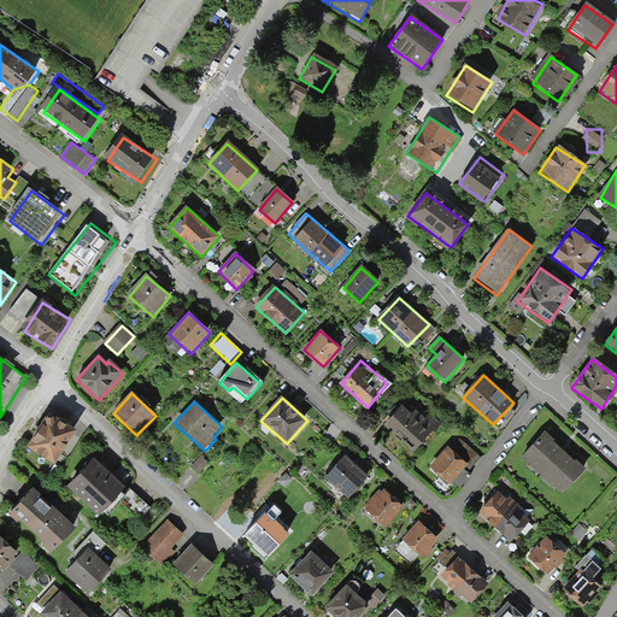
[(382,425),(415,454),(440,425),(418,405),(410,415),(400,406),(382,425)]
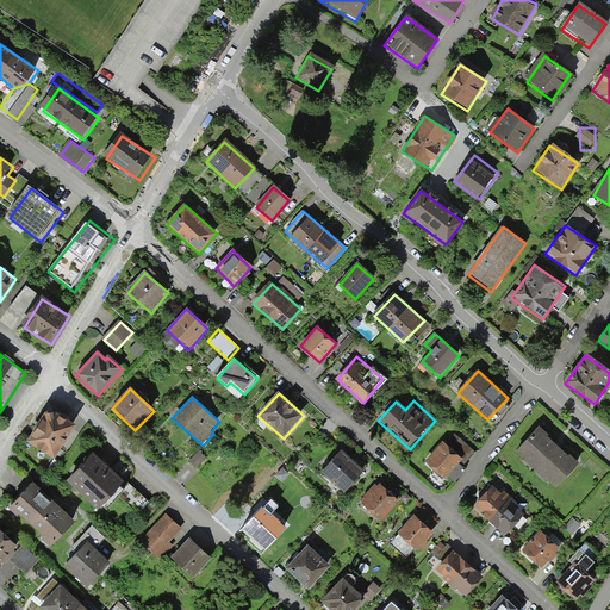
[(27,444),(55,461),(75,429),(47,412),(27,444)]
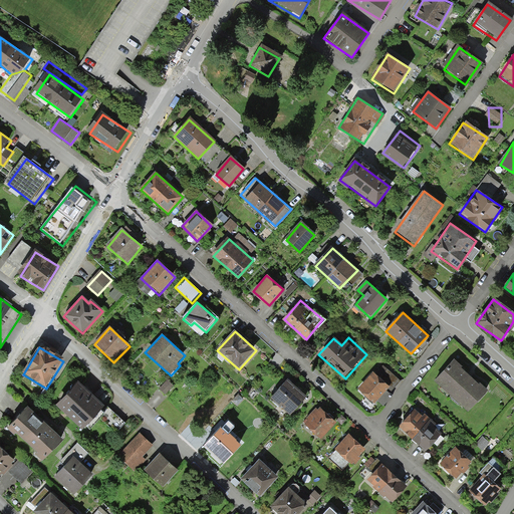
[(436,380),(470,412),(488,392),(481,384),(480,386),(461,368),(462,367),(454,360),(436,380)]
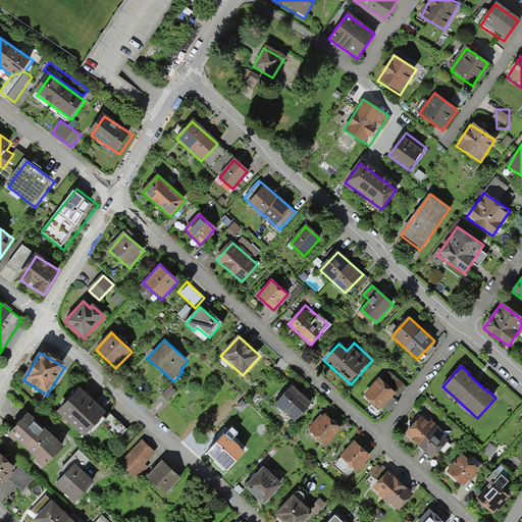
[(364,396),(380,410),(395,394),(379,379),(364,396)]
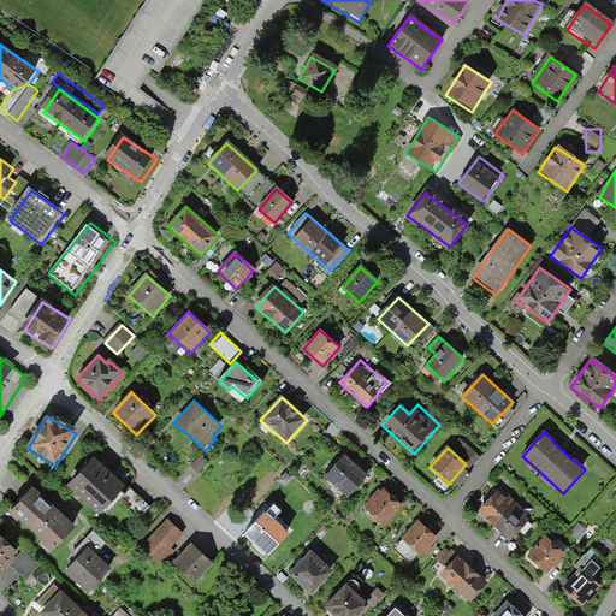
[(347,497),(366,474),(344,455),(325,478),(347,497)]
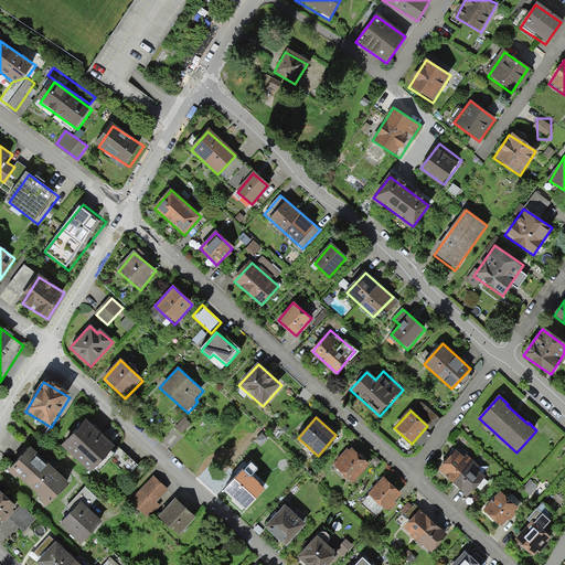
[(183,418),(174,428),(181,434),(191,424),(183,418)]
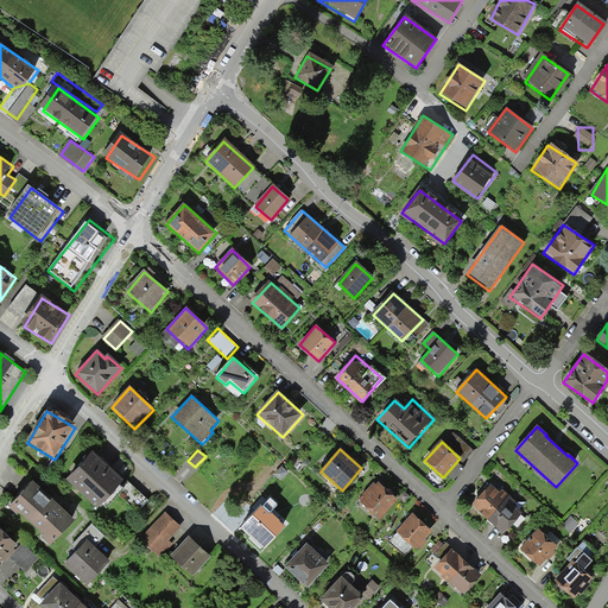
[(120,486),(122,482),(92,454),(67,481),(96,510),(101,505),(106,508),(119,494),(124,489),(122,488),(120,486)]
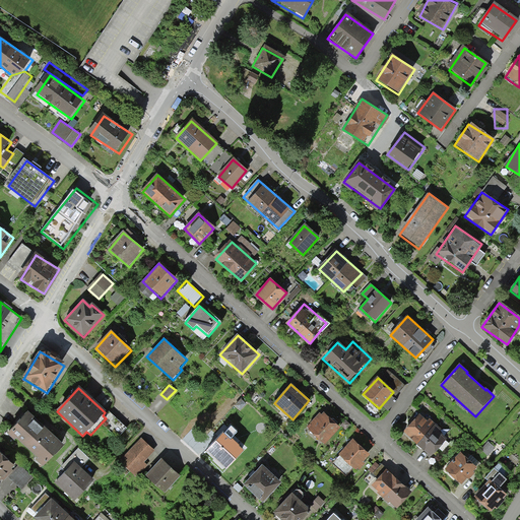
[(325,446),(341,429),(322,411),(306,430),(325,446)]
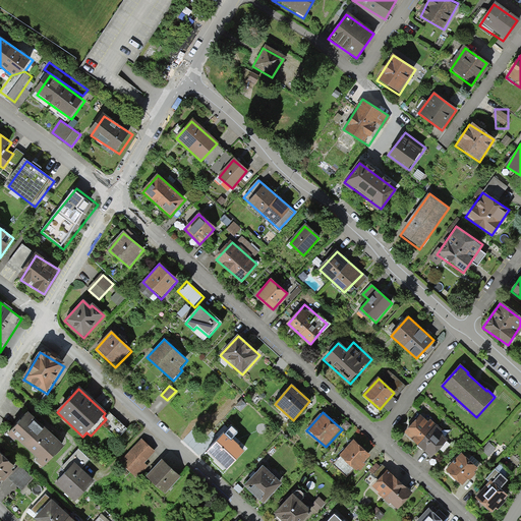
[(35,462),(42,468),(62,446),(27,413),(7,436),(13,442),(15,440),(37,459),(35,462)]
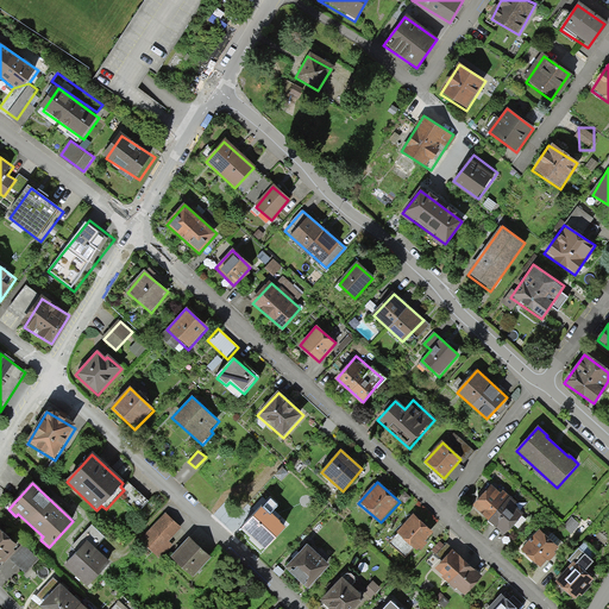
[(124,490),(119,495),(138,514),(149,503),(129,483),(123,489),(124,490)]
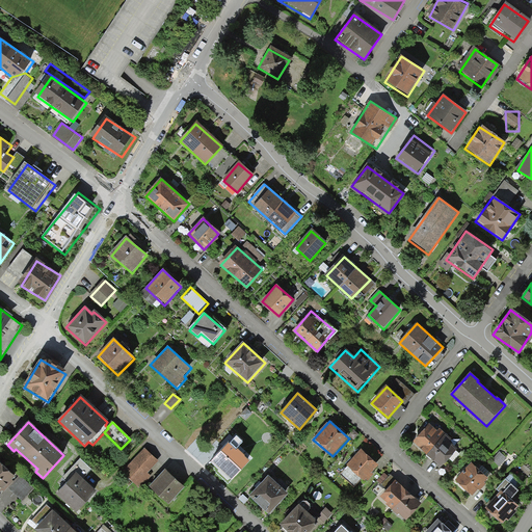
[(413,442),(440,466),(446,458),(456,448),(430,423),(413,442)]
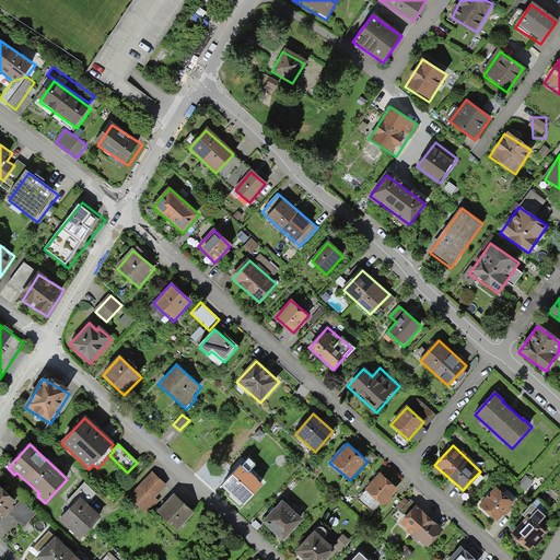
[(243,504),(263,485),(242,466),(223,487),(243,504)]
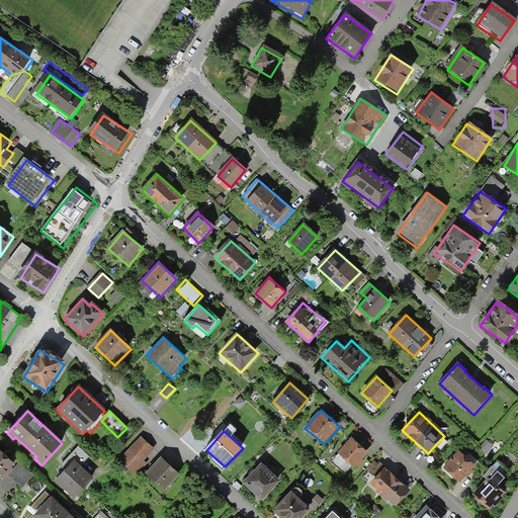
[(118,461),(135,476),(146,463),(144,461),(155,448),(142,436),(118,461)]
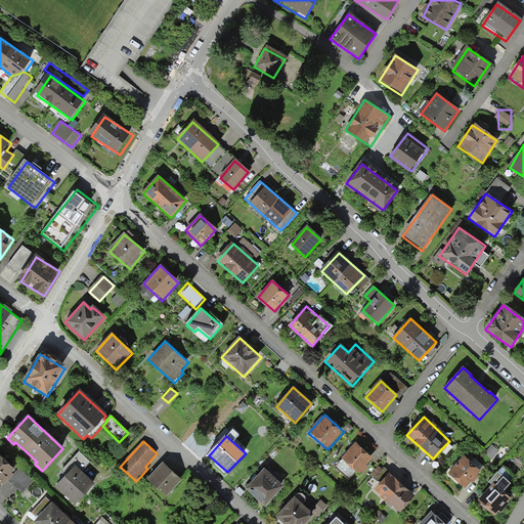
[(359,475),(374,459),(355,442),(340,459),(359,475)]
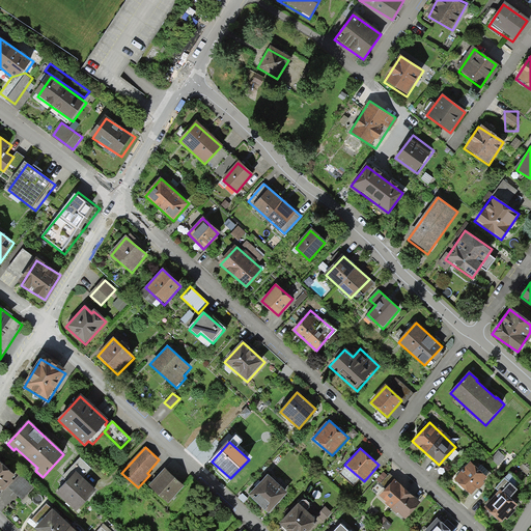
[(498,451),(492,459),(499,466),(505,458),(498,451)]
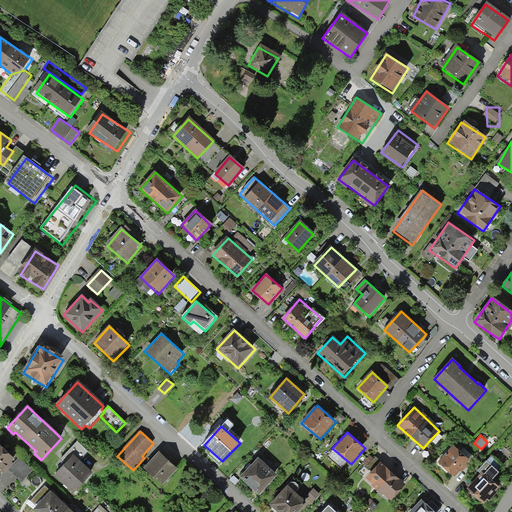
[(56,477),(74,494),(93,473),(81,461),(89,453),(77,442),(61,460),(66,465),(56,477)]
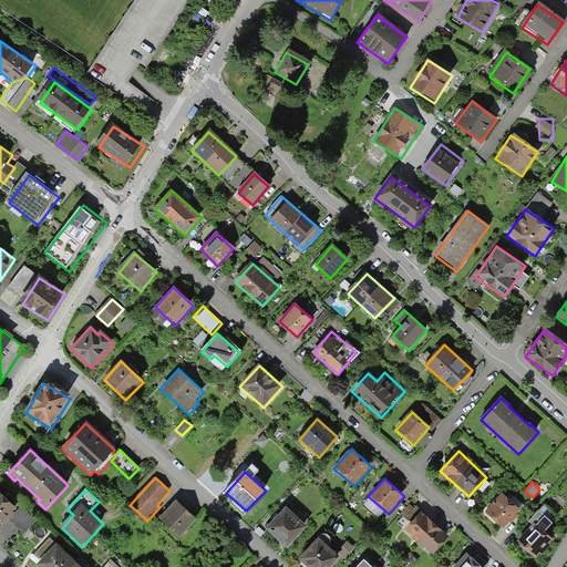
[(0,526),(17,508),(0,492),(0,526)]
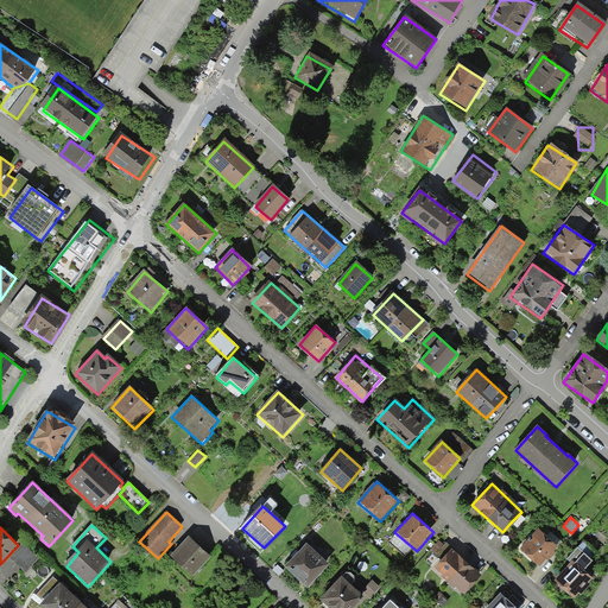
[(520,552),(539,568),(556,548),(538,531),(520,552)]
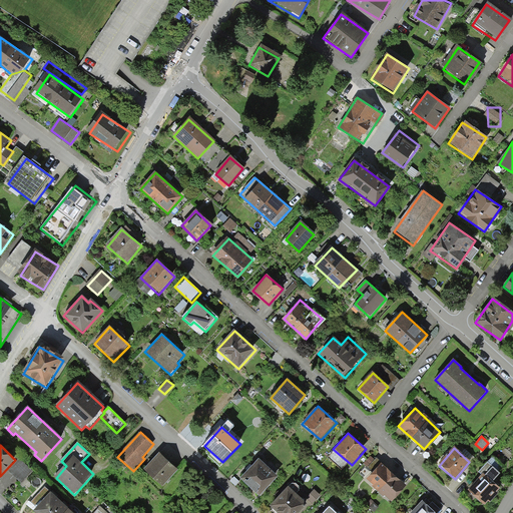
[(143,471),(161,487),(178,469),(160,453),(143,471)]
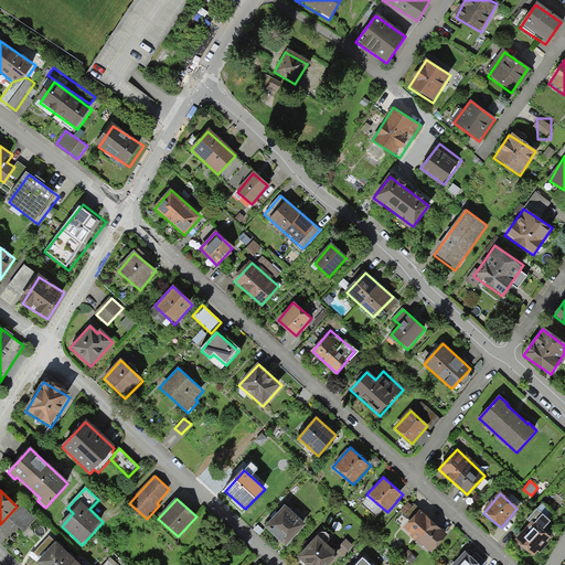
[(514,542),(533,558),(551,537),(543,531),(556,518),(542,504),(526,521),(530,524),(514,542)]
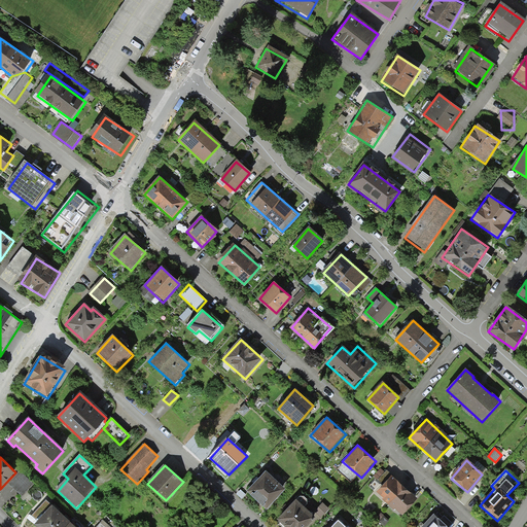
[(266,512),(286,490),(267,471),(246,493),(266,512)]
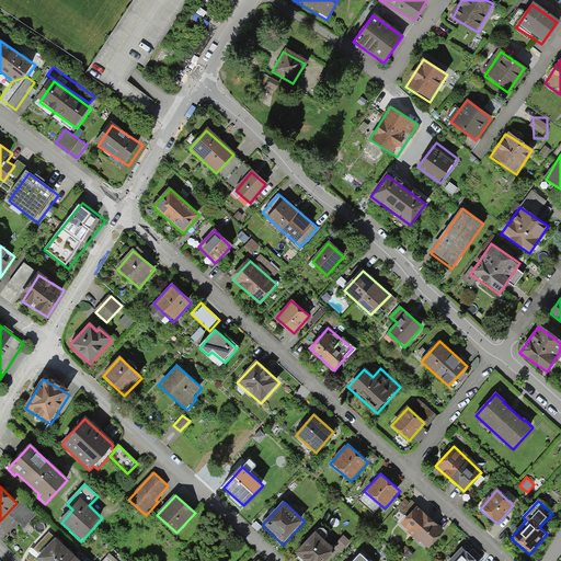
[(21,503),(9,515),(24,529),(36,516),(21,503)]
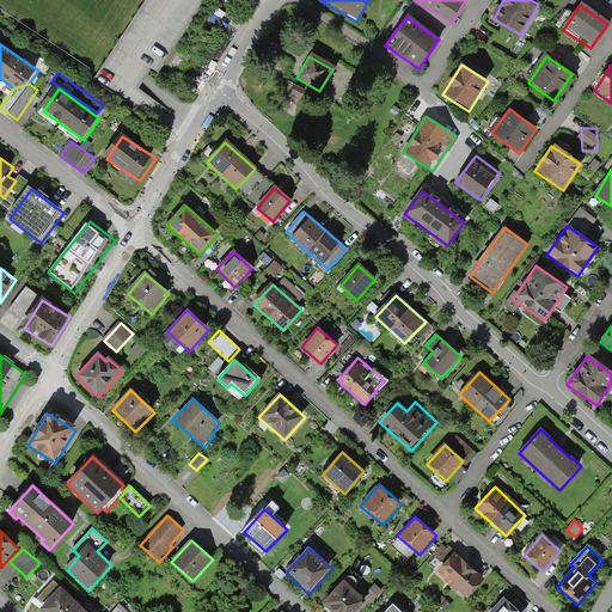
[(467,599),(485,580),(454,554),(438,573),(467,599)]
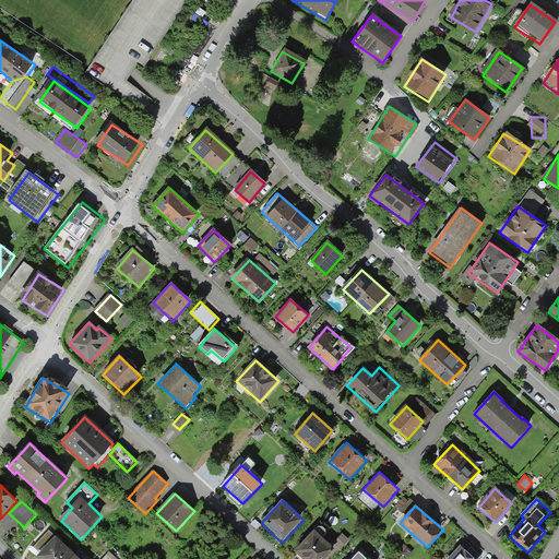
[(36,556),(38,558),(79,558),(61,542),(63,539),(58,534),(56,536),(50,531),(34,547),(39,552),(36,556)]
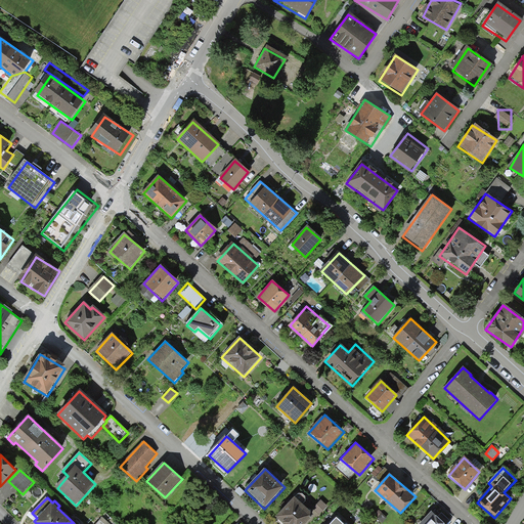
[(281,523),(307,523),(311,520),(308,517),(311,513),(296,497),(276,518),(281,523)]
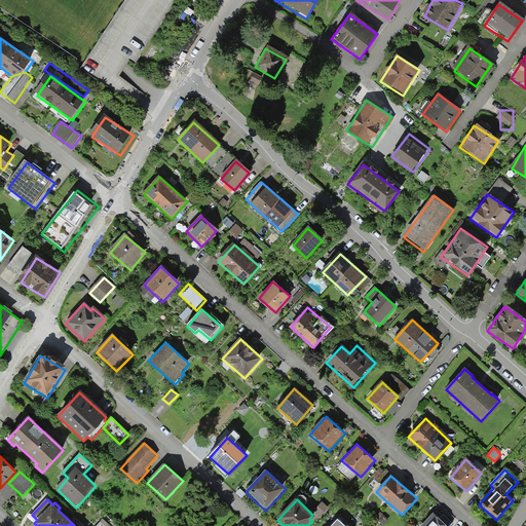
[(323,503),(315,512),(321,516),(328,508),(323,503)]
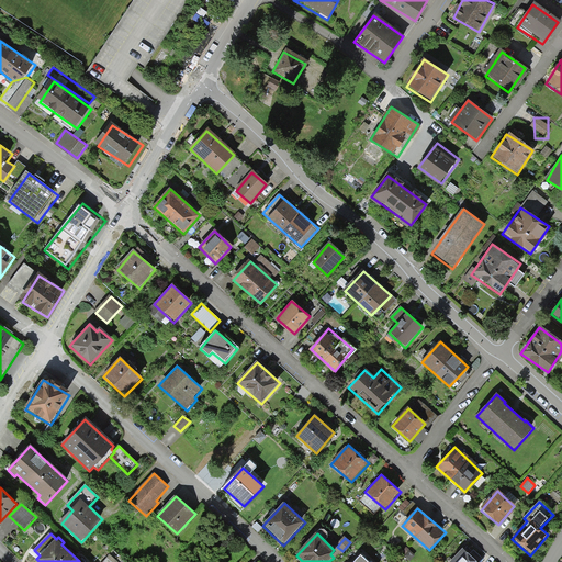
[(476,561),(462,549),(450,561),(476,561)]
